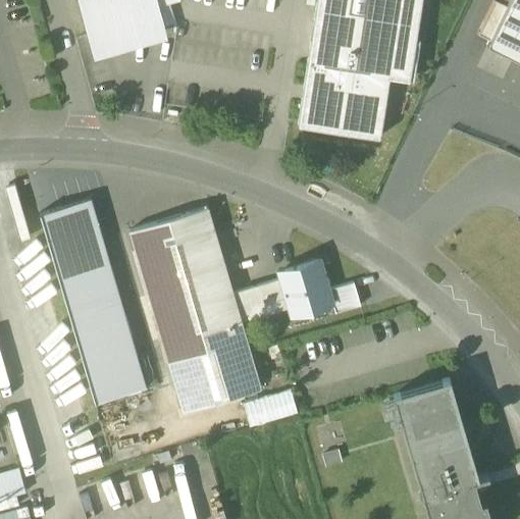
[(78,0),(92,49),(117,42),(165,29),(160,9),(157,0),(78,0)]
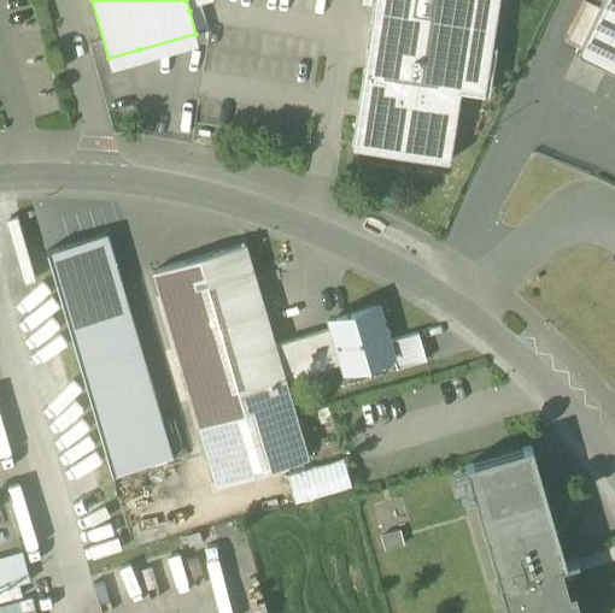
[(215,0),(186,0),(189,11),(215,4),(215,0)]
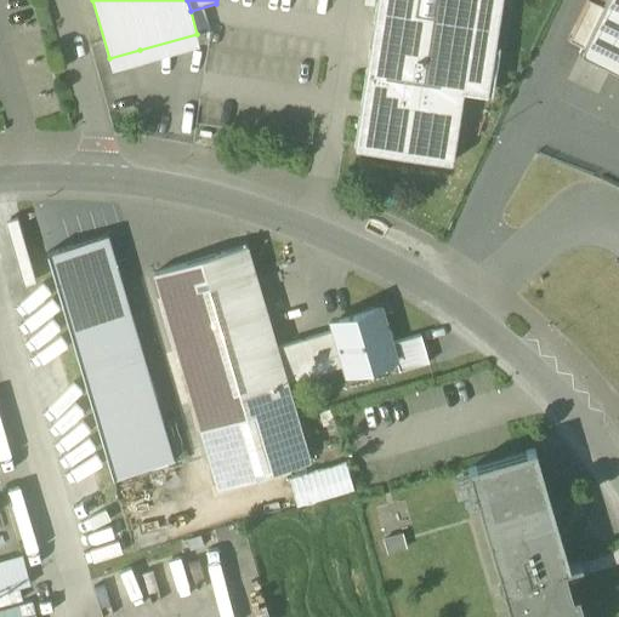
[(379,0),(356,152),(453,167),(464,95),(488,100),(488,98),(494,98),(501,50),(497,50),(504,0),(379,0)]
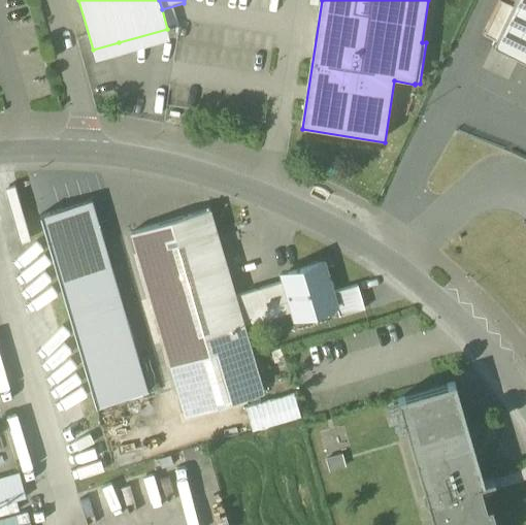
[(525,0),(517,0),(514,8),(497,43),(494,48),(525,64),(525,0)]
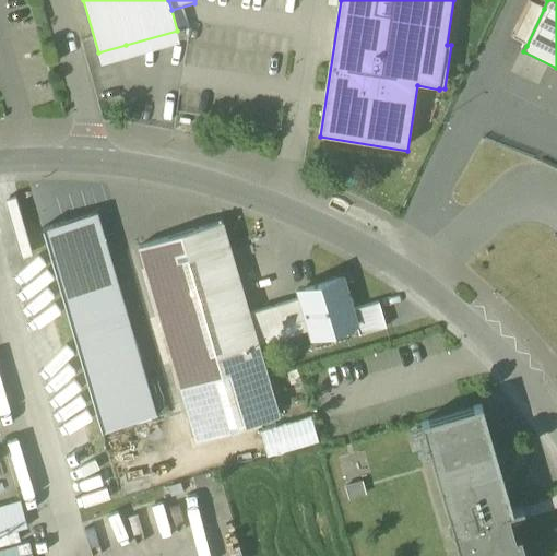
[(513,39),(526,46),(544,9),(531,2),(513,39)]
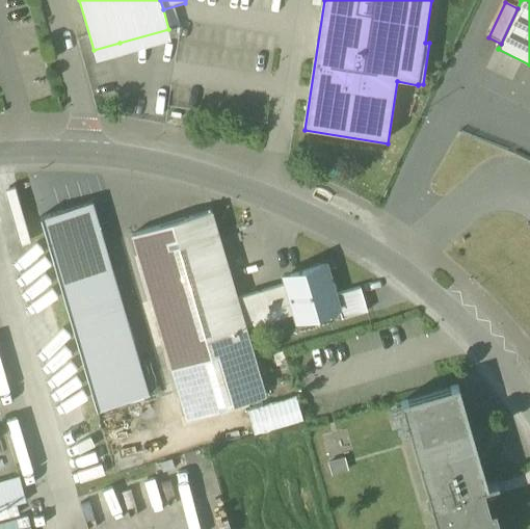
[(124,55),(120,43),(94,50),(97,62),(124,55)]
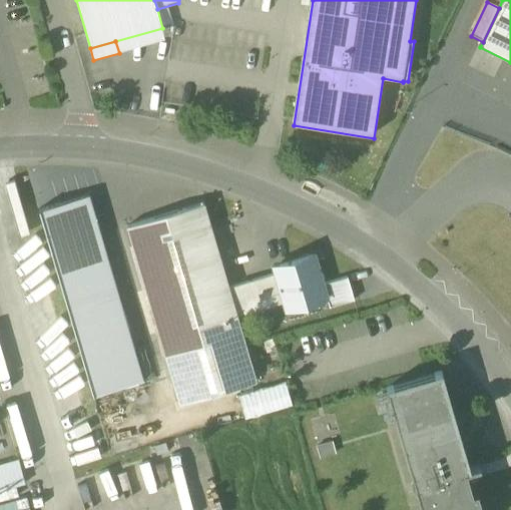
[(40,211),(67,305),(117,290),(90,197),(40,211)]
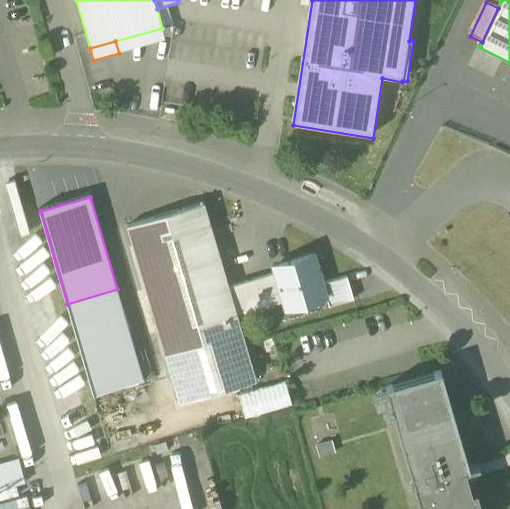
[(257,383),(237,317),(229,290),(205,205),(128,228),(180,405),(257,383)]
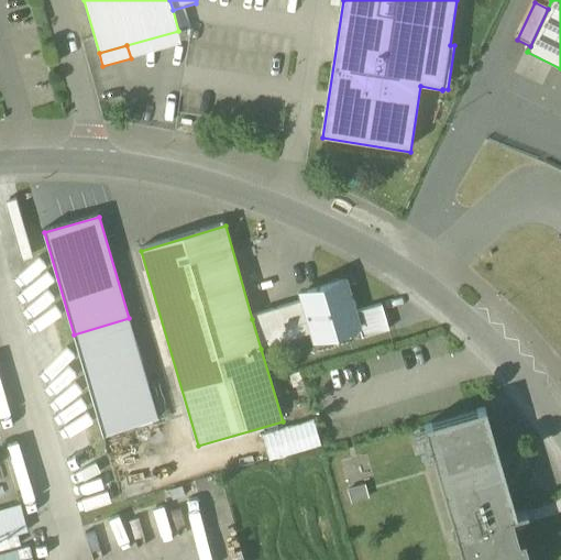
[(312,333),(315,342),(360,329),(356,315),(355,311),(358,307),(353,304),(347,284),(301,297),(304,304),(303,304),(311,333),(312,333)]
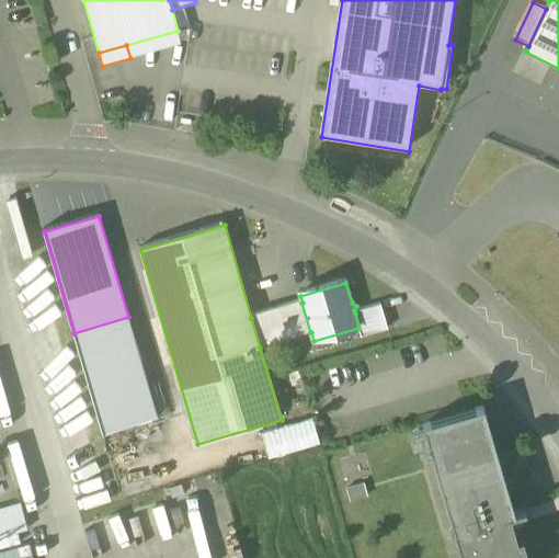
[(301,303),(251,318),(260,348),(310,332),(301,303)]
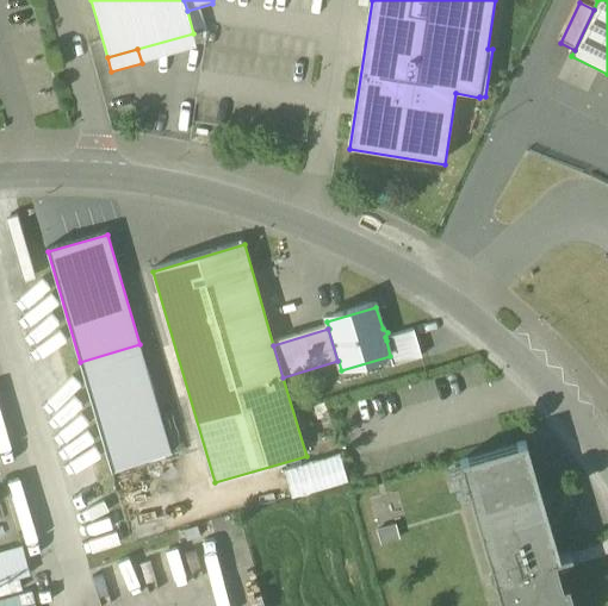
[(390,356),(394,367),(422,358),(415,332),(386,341),(390,356)]
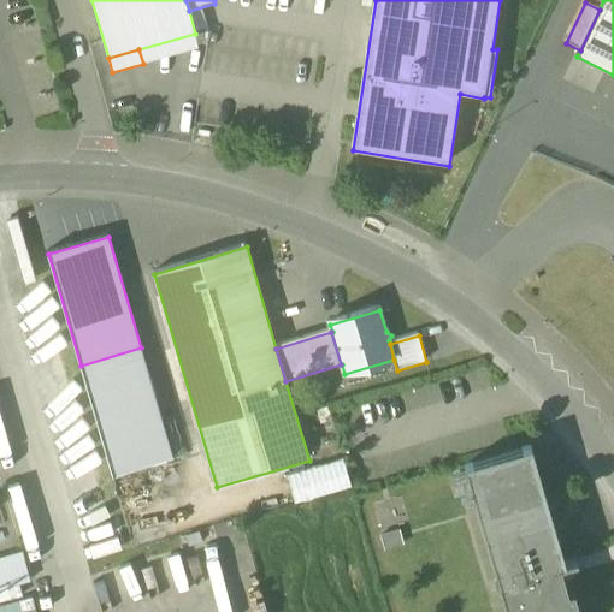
[(141,348),(81,366),(113,476),(173,458),(141,348)]
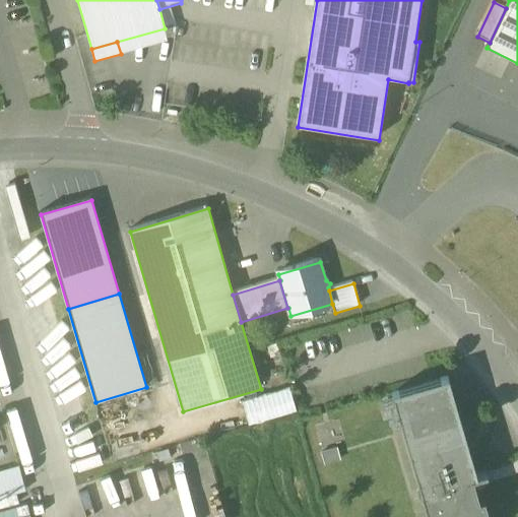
[(424,503),(427,516),(489,516),(484,501),(479,503),(476,491),(486,489),(486,487),(484,487),(482,477),(488,476),(487,474),(477,476),(449,379),(392,395),(421,494),(419,494),(419,496),(422,496),(424,503)]
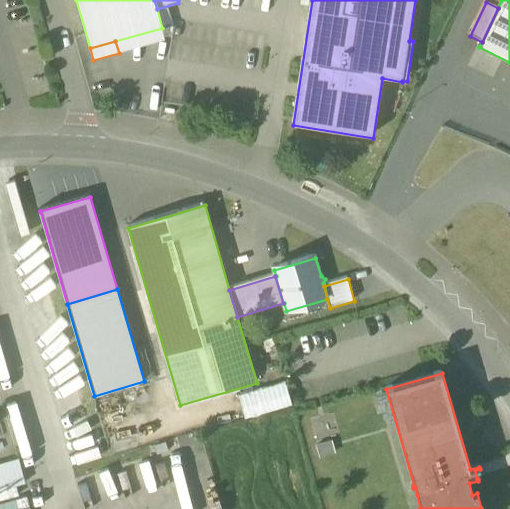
[(242,417),(290,408),(286,384),(238,393),(242,417)]
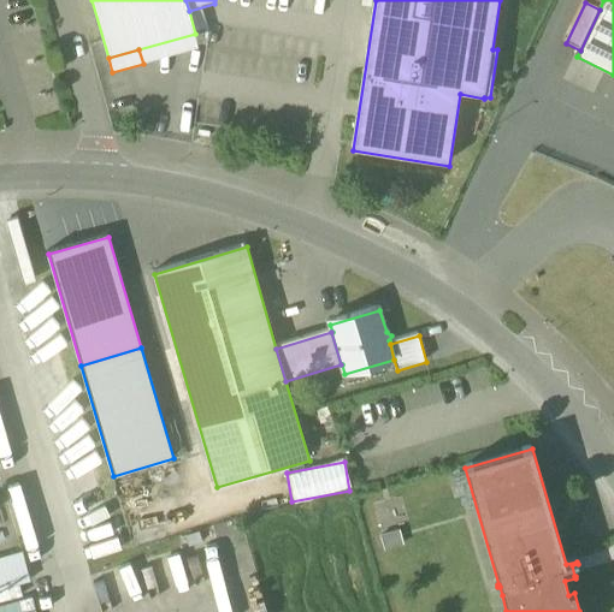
[(0,563),(0,592),(33,583),(24,557),(0,563)]
